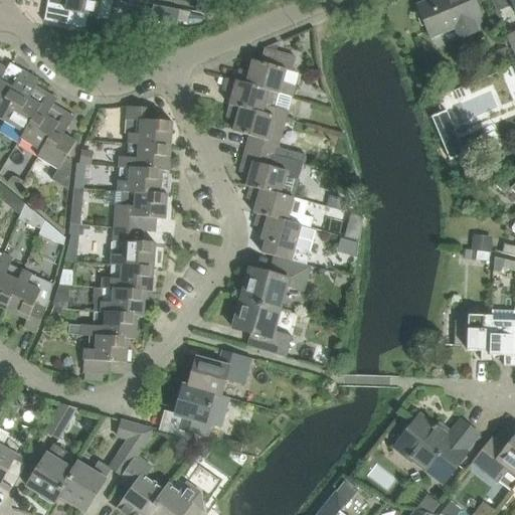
[(97,17),(100,0),(49,0),(46,20),(43,20),(43,21),(86,30),(87,28),(84,28),(87,15),(97,17)]
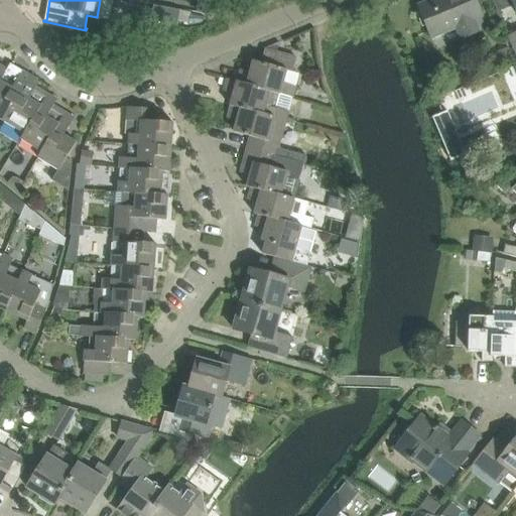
[(482,16),(475,0),(432,0),(418,6),(431,36),(457,26),(462,38),(479,31),(474,19),(482,16)]
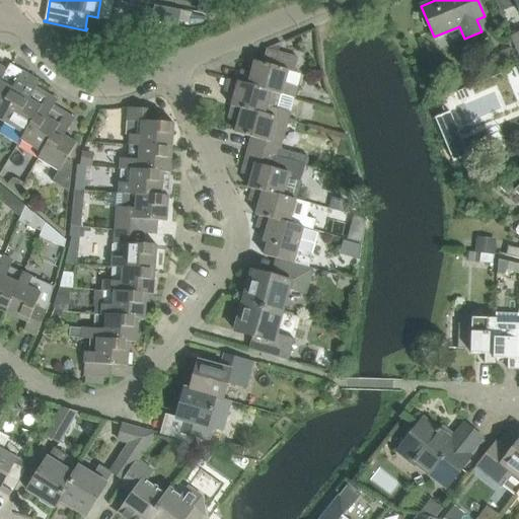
[(154,4),(150,20),(178,25),(179,21),(181,10),(154,4)]
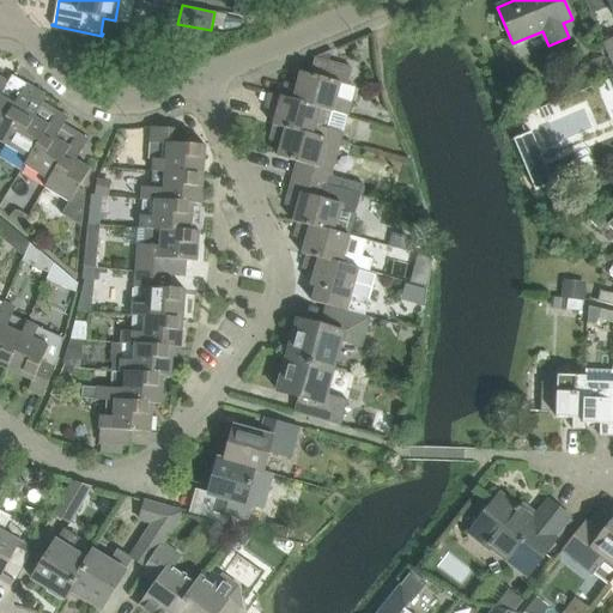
[(286,83),(281,97),(332,111),(347,116),(349,116),(352,102),(337,97),(341,83),(349,85),(352,67),(329,62),(332,50),(315,58),(314,59),(310,74),(302,72),(297,86),(286,83)]
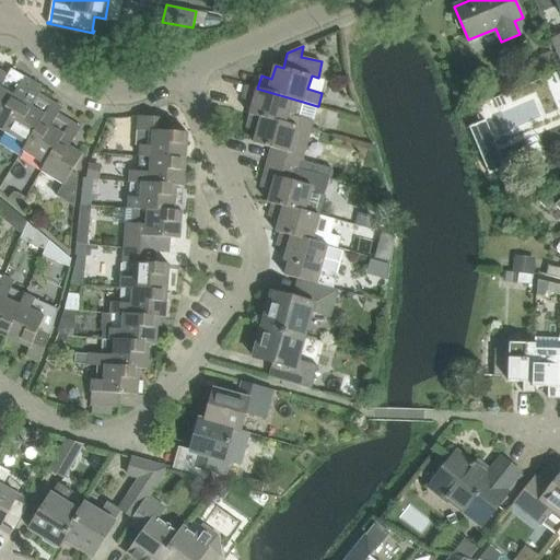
[(559,59),(556,49),(540,56),(547,74),(552,72),(559,69),(559,59)]
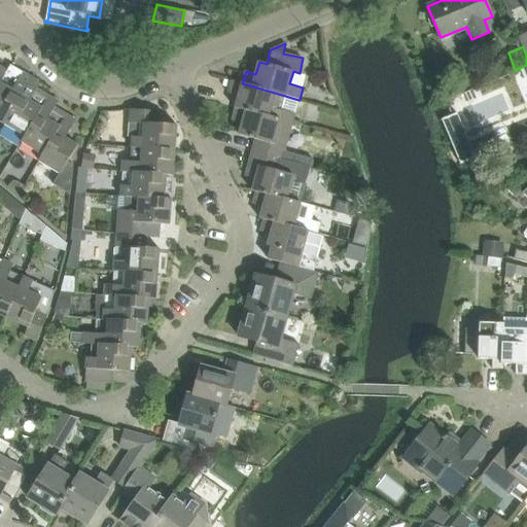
[(7,71),(0,82),(0,120),(4,124),(32,78),(23,72),(10,65),(7,71)]
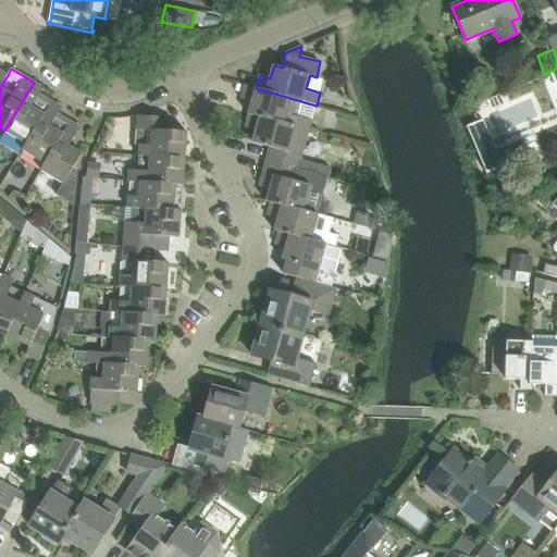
[(4,131),(27,145),(45,114),(51,101),(39,94),(44,88),(34,83),(4,131)]
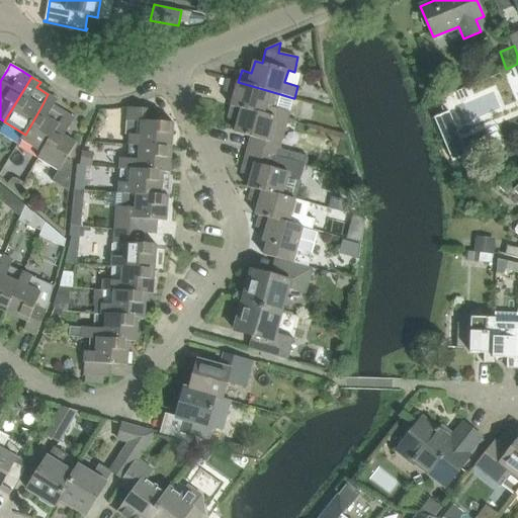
[(228,79),(225,92),(234,94),(231,105),(287,120),(293,98),(280,94),(238,82),(228,79)]
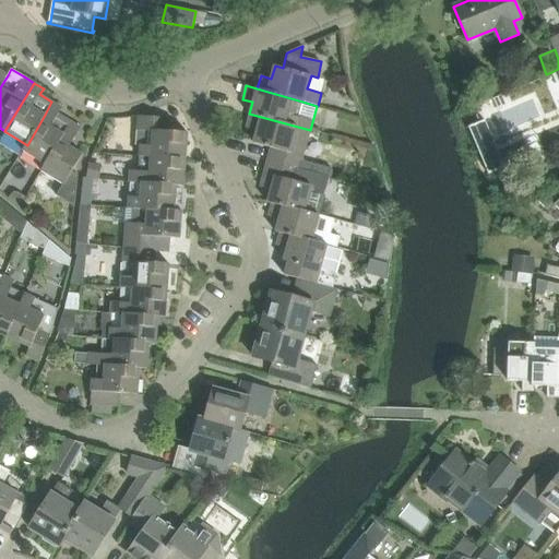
[(23,151),(45,164),(46,165),(63,134),(71,121),(58,114),(62,108),(51,102),(45,115),(27,145),(23,151)]
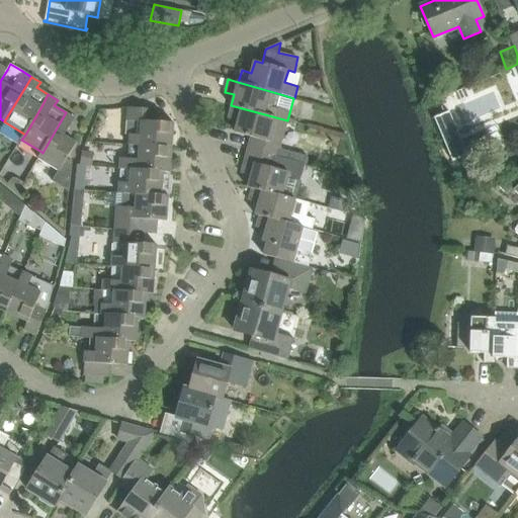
[(280,148),(287,120),(231,105),(231,106),(232,106),(229,118),(238,120),(235,133),(251,137),(248,149),(308,165),(311,156),(280,148)]
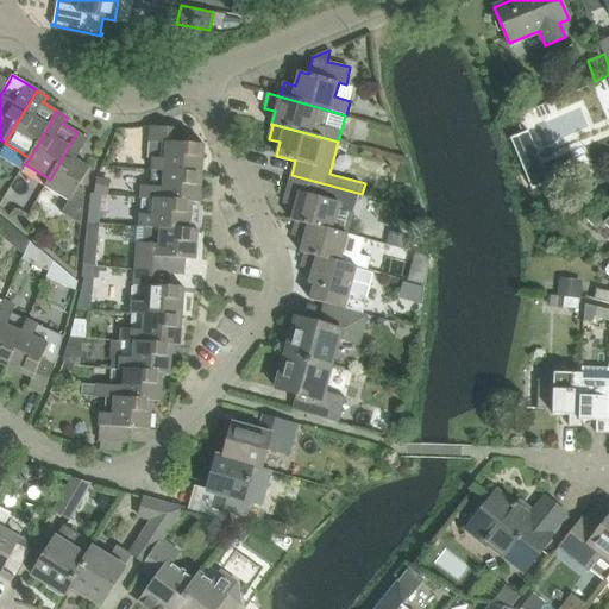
[(152,170),(164,171),(202,174),(205,145),(182,143),(182,129),(151,126),(148,159),(152,159),(152,170)]
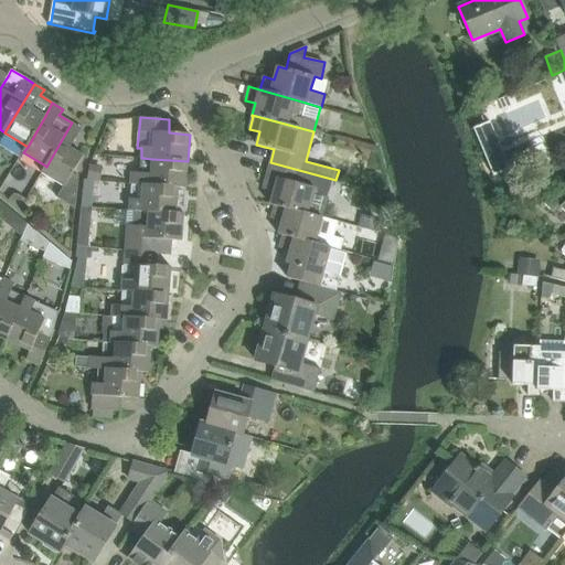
[(82,129),(72,123),(64,136),(46,167),(45,166),(42,172),(65,187),(59,199),(75,209),(78,177),(73,173),(84,157),(70,148),(82,129)]
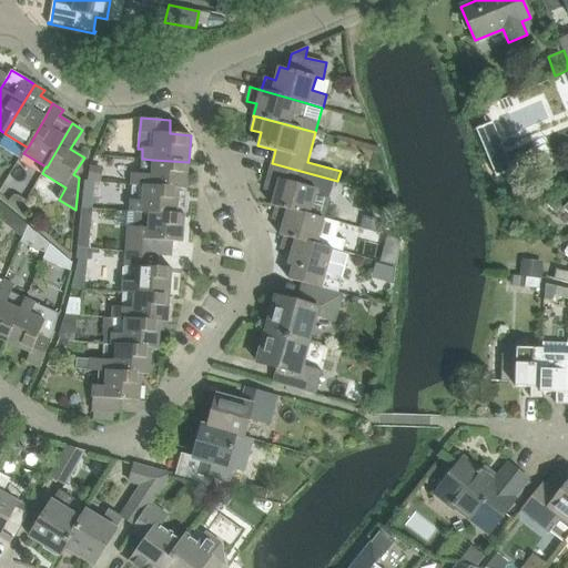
[(132,173),(131,185),(132,185),(144,186),(144,185),(186,189),(189,162),(153,160),(142,159),(141,174),(132,173)]
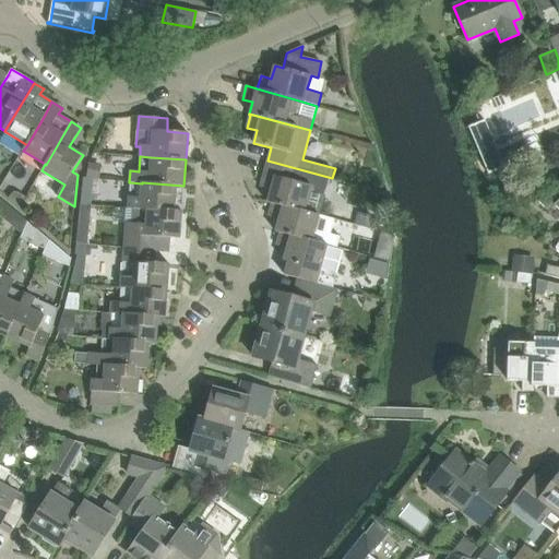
[(268,161),(260,187),(271,190),(268,202),(322,216),(332,178),(268,161)]
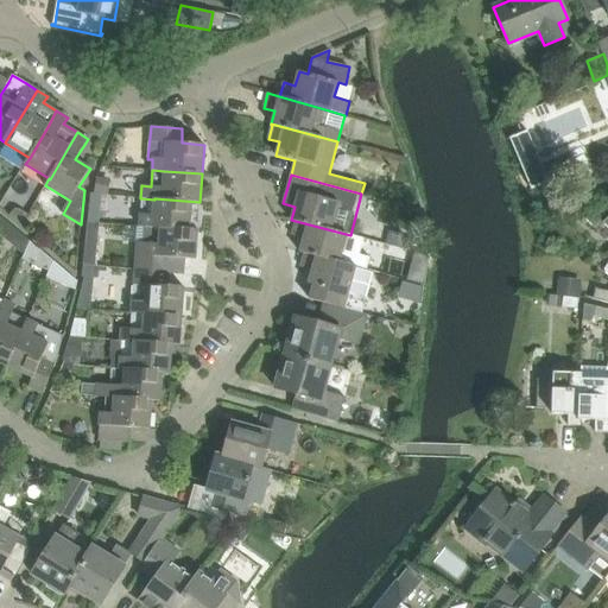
[(97,181),(95,194),(101,195),(108,195),(111,182),(97,181)]
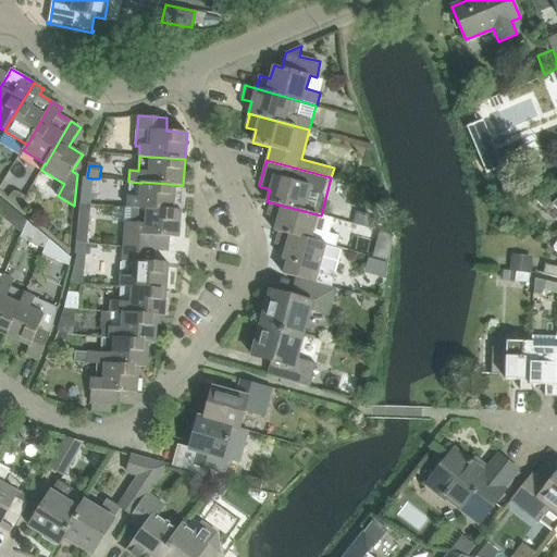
[(522,188),(535,183),(531,174),(518,180),(522,188)]
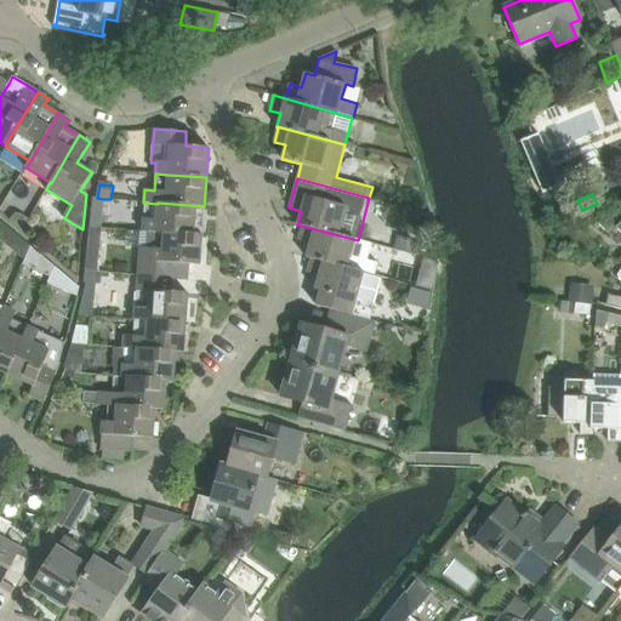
[(92,198),(90,227),(101,228),(103,199),(97,198),(92,198)]
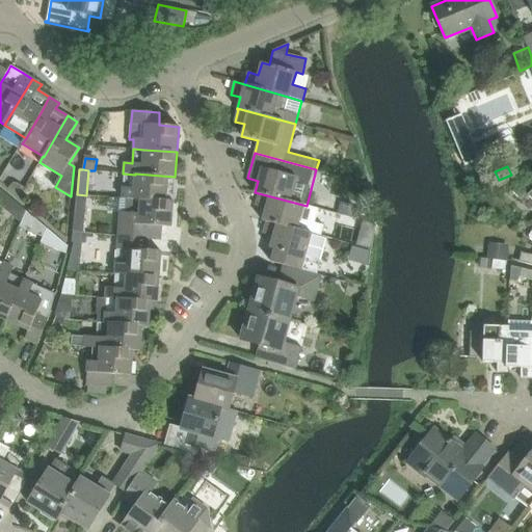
[(174,202),(174,201),(175,177),(135,174),(135,175),(124,174),(123,187),(123,198),(127,198),(139,200),(140,200),(174,202)]
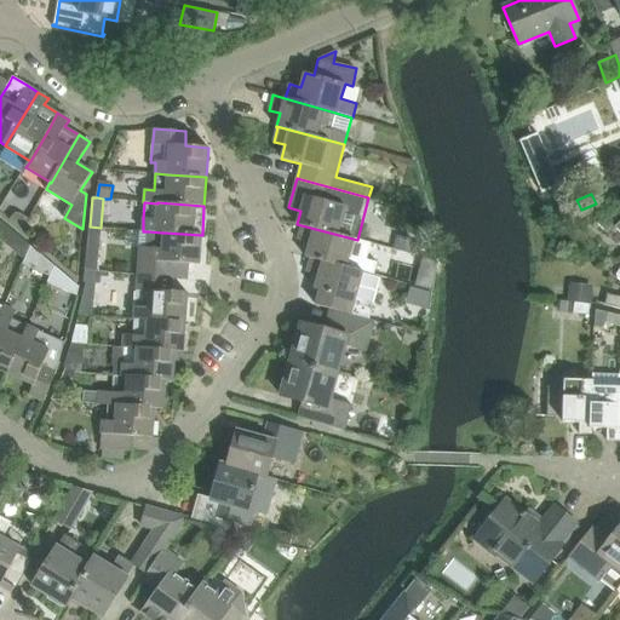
[(619,205),(616,202),(597,223),(609,235),(615,228),(619,231),(619,205)]
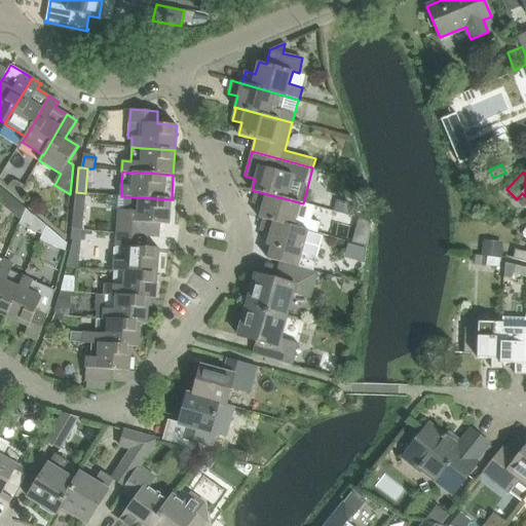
[(19,195),(25,185),(17,180),(11,180),(7,185),(19,195)]
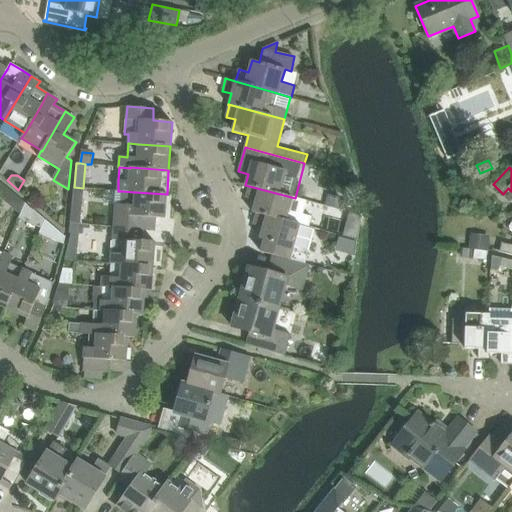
[(245,185),(249,187),(246,198),(256,201),(253,212),(286,220),(299,224),(303,225),(306,217),(306,214),(291,210),(295,198),(245,185)]
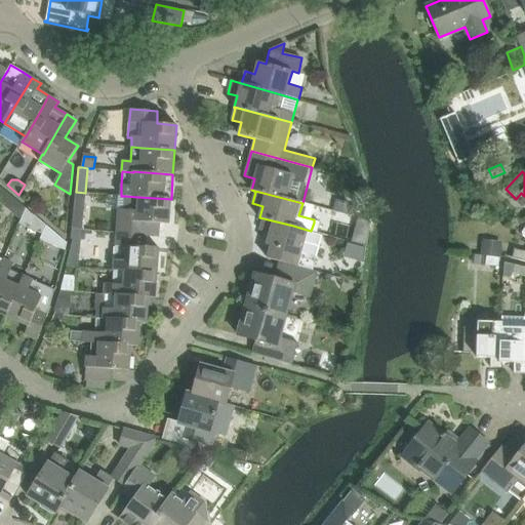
[(81,230),(85,193),(76,192),(72,229),(81,230)]
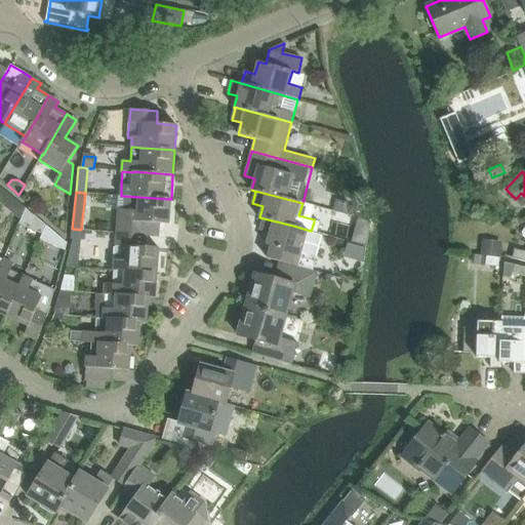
[(119,209),(117,233),(145,235),(159,236),(160,224),(169,224),(171,199),(138,197),(137,197),(125,196),(124,209),(119,209)]
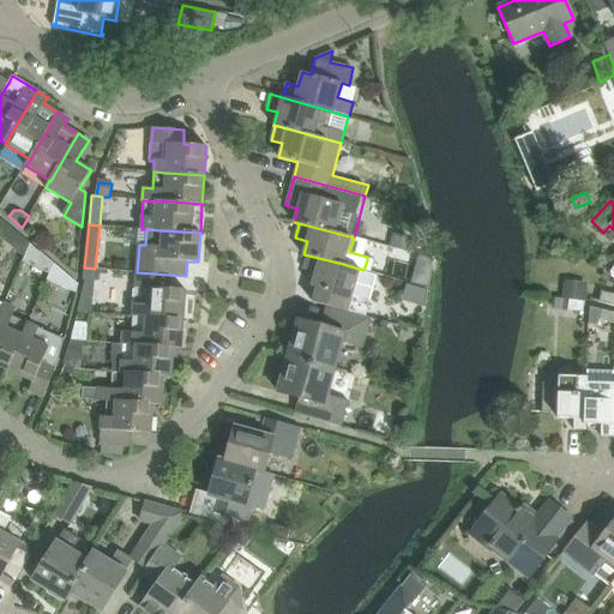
[(16,232),(7,242),(25,257),(30,244),(16,232)]
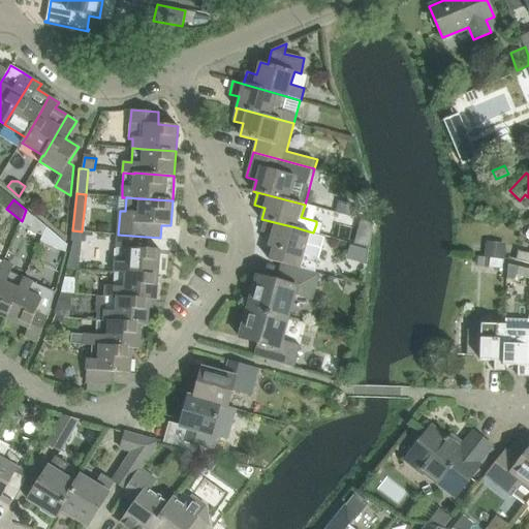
[(339,199),(336,213),(352,217),(355,205),(339,199)]
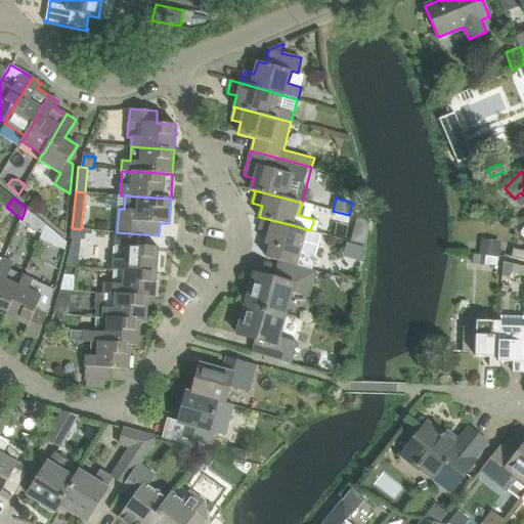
[(19,223),(43,232),(46,225),(26,208),(22,219),(19,223)]
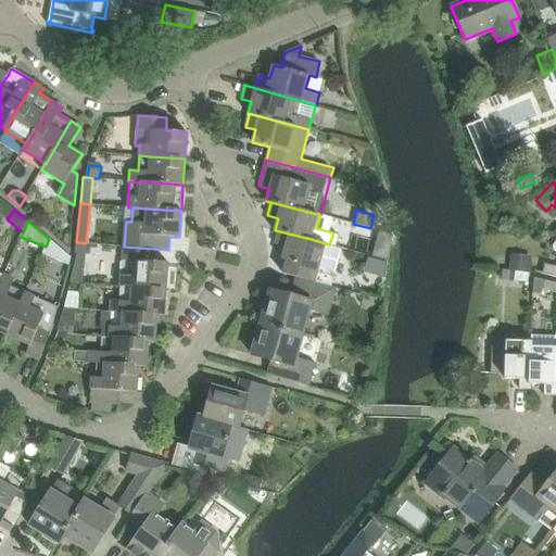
[(275,230),(278,231),(275,244),(286,248),(282,260),(287,261),(283,274),(297,277),(301,278),(315,282),(331,287),(342,249),(329,244),(325,243),(311,239),(275,230)]
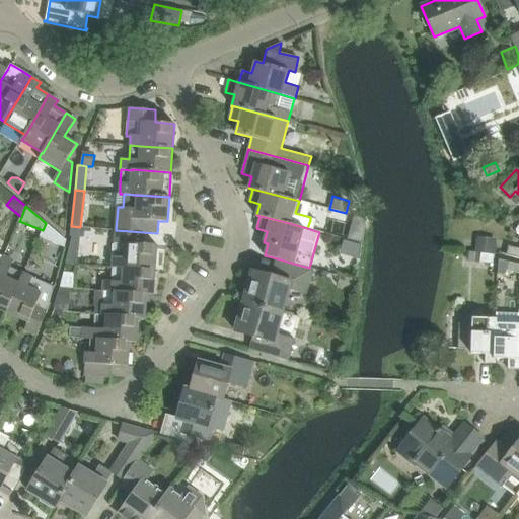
[(324,233),(326,224),(310,220),(307,228),(324,233)]
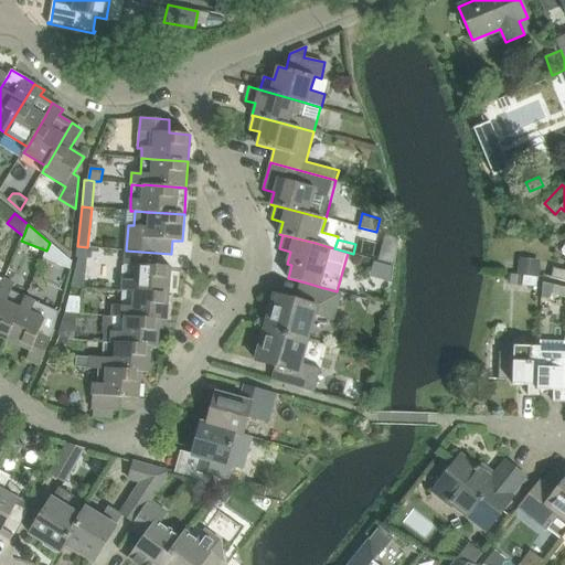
[(50,243),(46,251),(43,257),(71,269),(73,262),(50,243)]
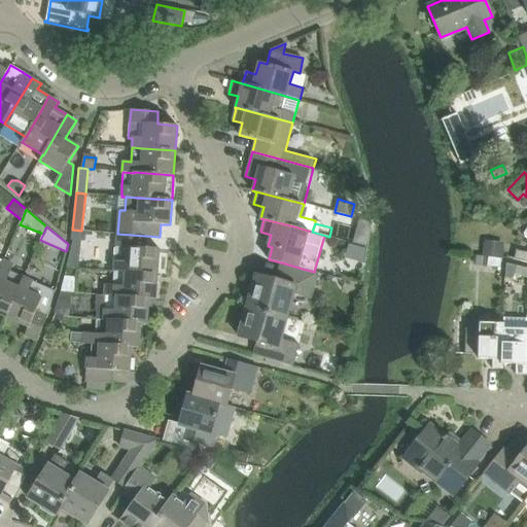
[(73,240),(66,268),(77,269),(81,231),(72,230),(71,240),(73,240)]
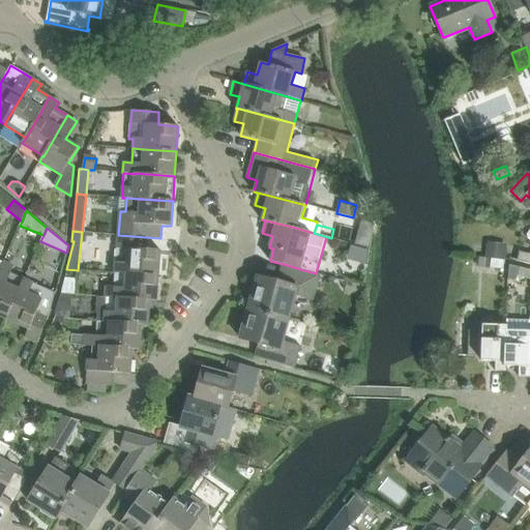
[(145,248),(146,237),(118,235),(117,248),(116,262),(115,273),(125,274),(125,273),(158,275),(160,251),(145,248)]
